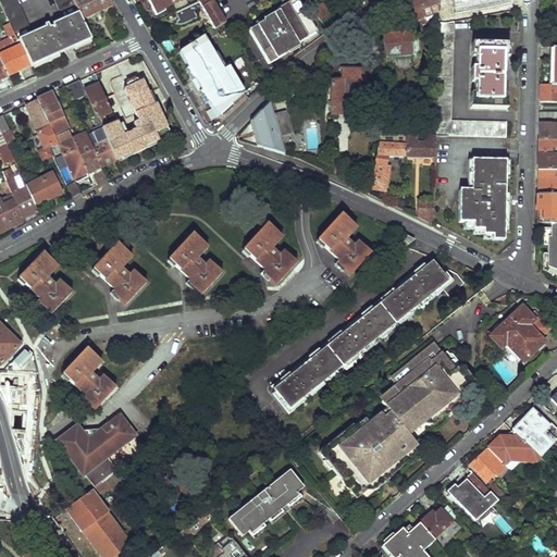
[(0,0),(0,2),(10,24),(14,34),(29,26),(16,0),(0,0)]
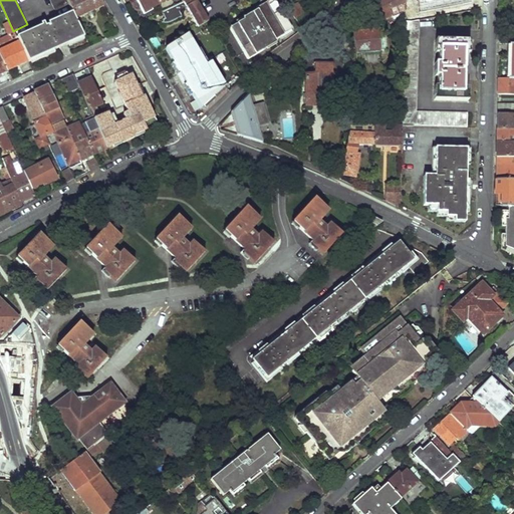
[(52,0),(57,8),(68,2),(67,0),(52,0)]
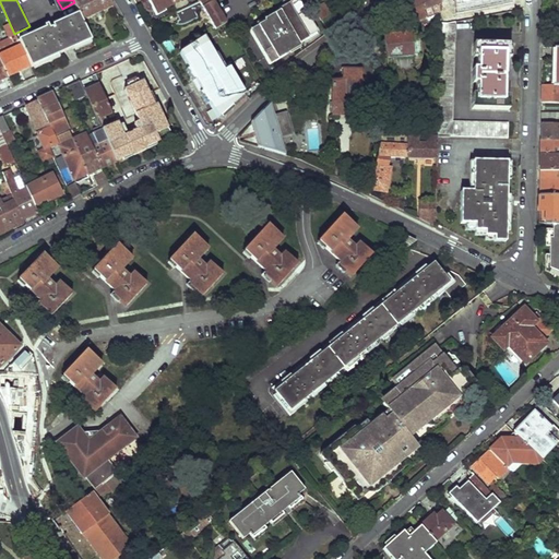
[(73,0),(74,2),(80,12),(83,20),(114,7),(109,0),(73,0)]
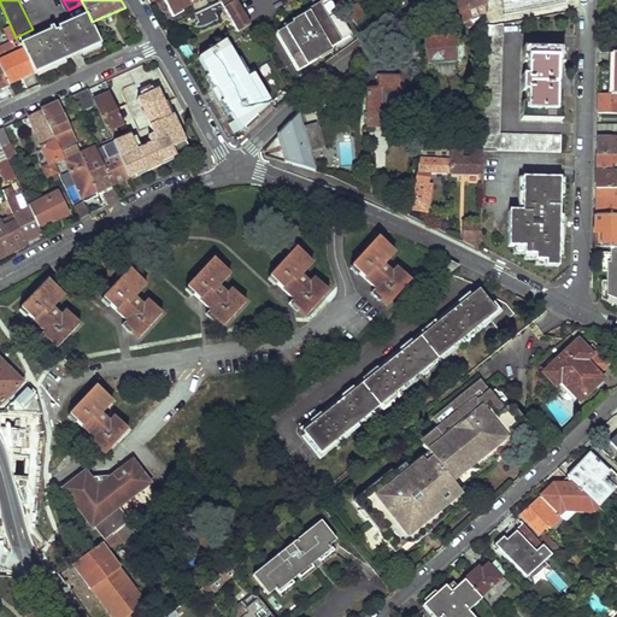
[(164,0),(168,7),(171,5),(175,9),(180,11),(198,0),(164,0)]
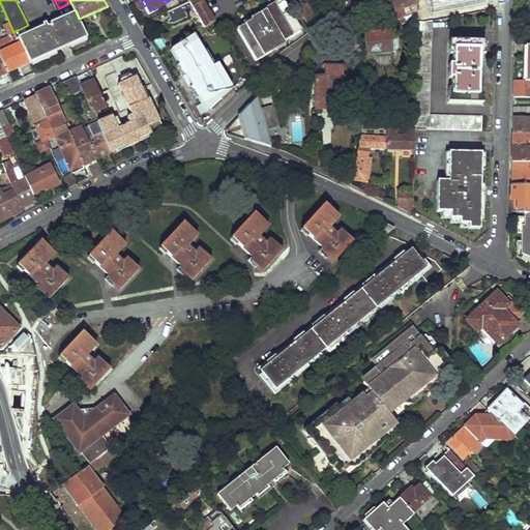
[(203,0),(195,0),(189,2),(168,12),(170,19),(169,19),(168,24),(171,24),(174,24),(189,18),(187,11),(195,8),(205,27),(215,22),(203,0)]
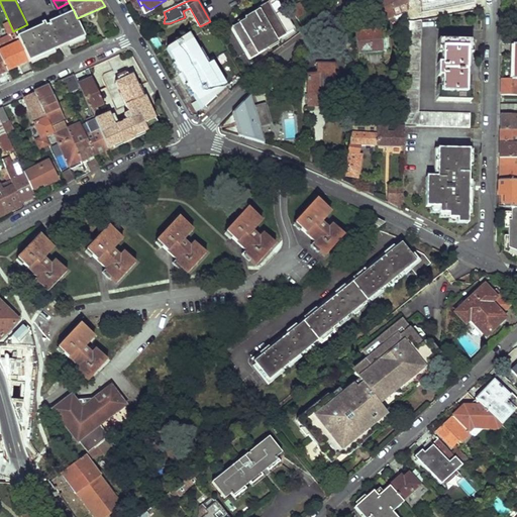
[(230,28),(249,60),(264,52),(263,49),(276,40),(276,39),(285,34),(284,32),(293,27),(275,0),(269,0),(266,2),(266,3),(256,9),(257,10),(242,17),(243,20),(230,28)]
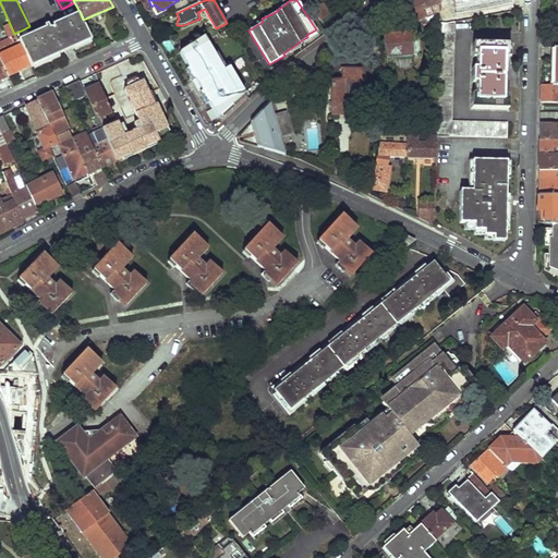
[(420,0),(413,4),(416,19),(426,16),(425,11),(441,4),(440,0),(420,0)]
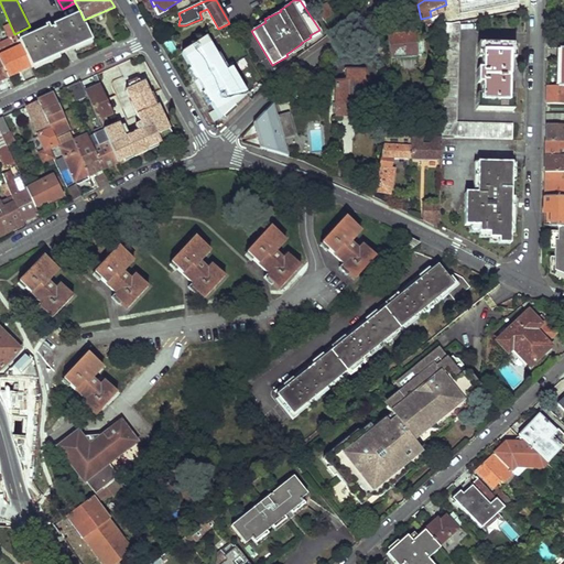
[(407,10),(412,29),(423,26),(421,19),(418,4),(407,10)]
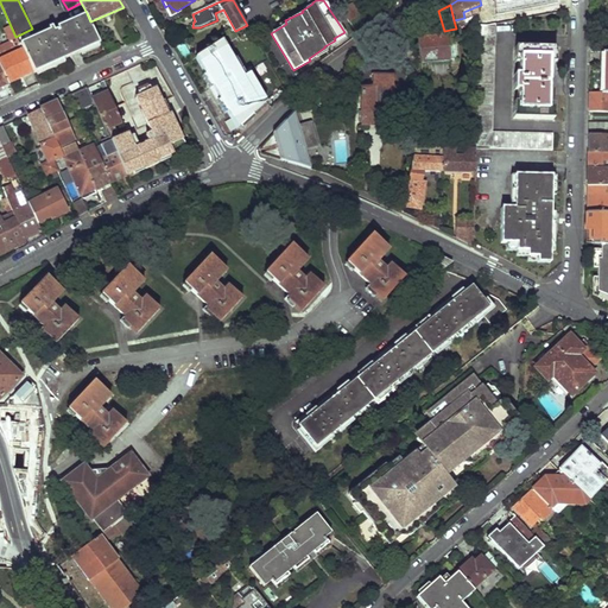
[(372,31),(355,6),(344,13),(360,38),(372,31)]
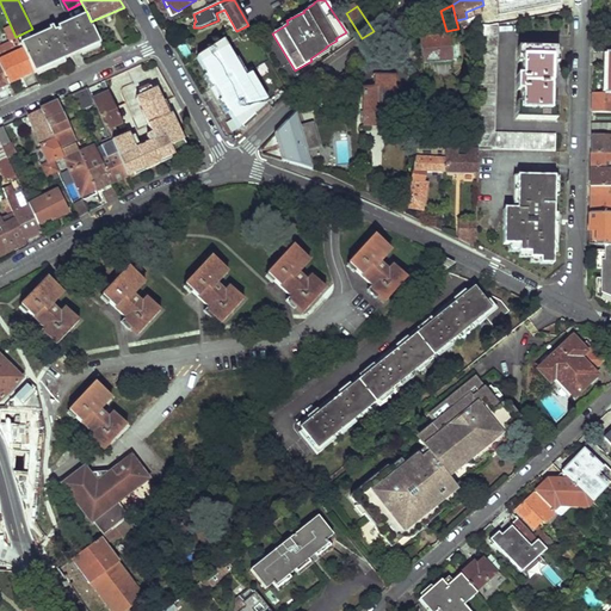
[(20,44),(35,73),(102,43),(91,22),(87,13),(59,28),(59,29),(54,30),(51,26),(49,29),(49,30),(20,44)]
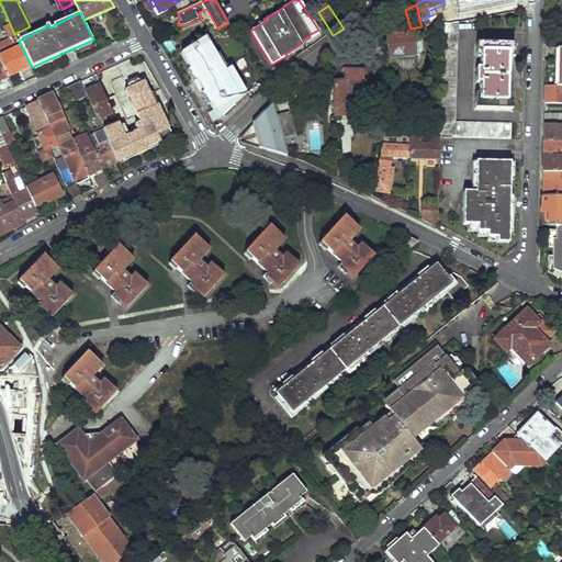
[(444,36),(440,139),(512,139),(512,124),(456,123),(459,23),(452,24),(445,24),(444,36)]
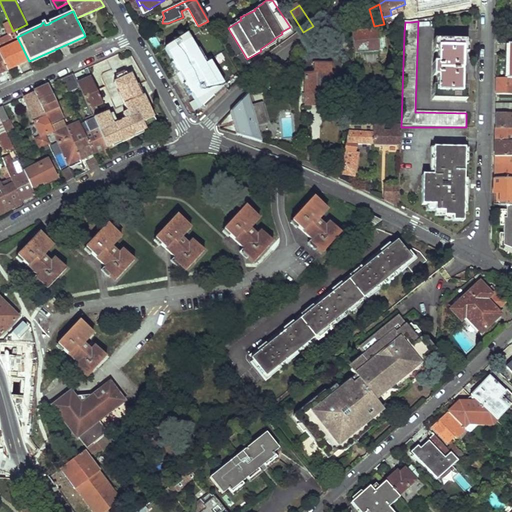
[(0,51),(10,70),(29,61),(17,37),(13,31),(9,22),(5,24),(14,45),(0,51)]
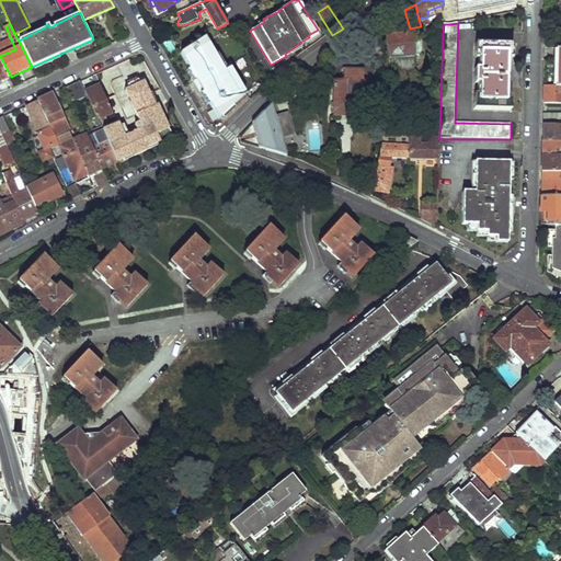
[(386,37),(390,60),(418,55),(413,33),(386,37)]
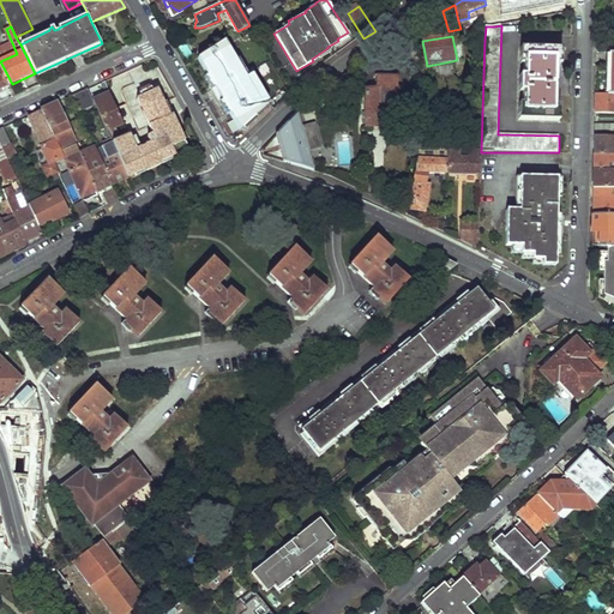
[(198,58),(239,130),(269,104),(252,74),(245,78),(224,41),(198,58)]
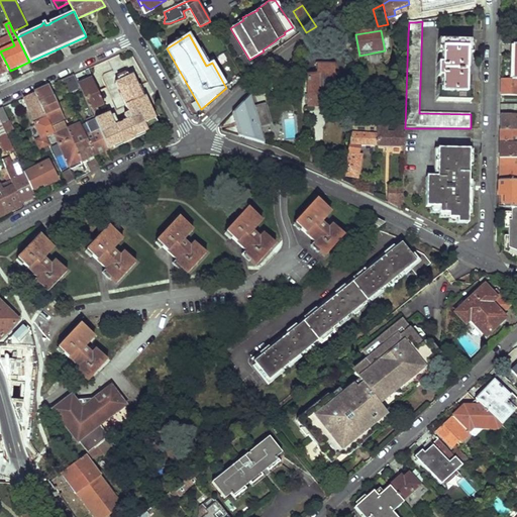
[(516,34),(503,34),(503,44),(513,44),(516,43),(516,34)]
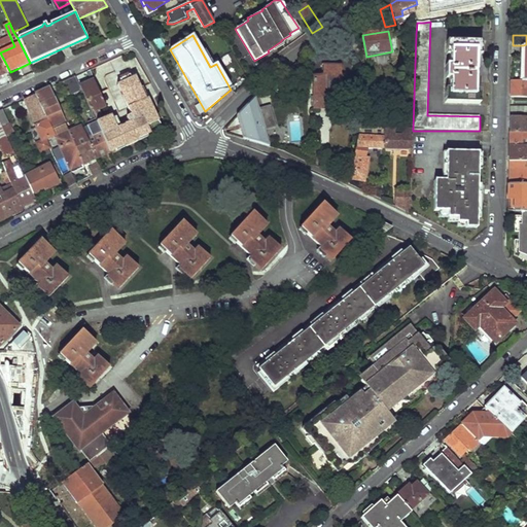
[(446,88),(446,102),(480,103),(481,90),(479,90),(479,81),(476,81),(477,64),(480,63),(480,55),(482,55),(482,41),(447,39),(447,54),(450,54),(450,65),(446,64),(446,78),(450,78),(450,89),(446,88)]
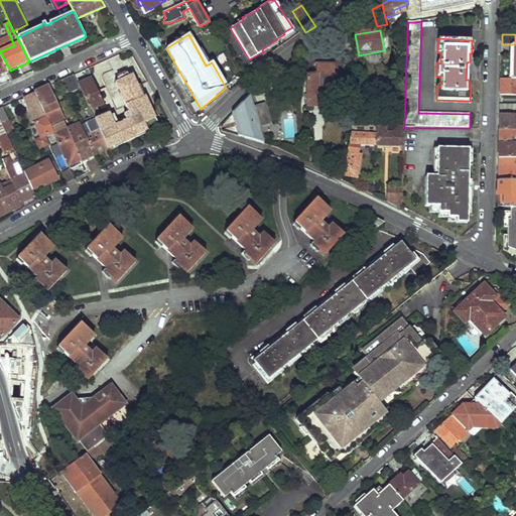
[(0,75),(10,71),(0,51),(0,75)]
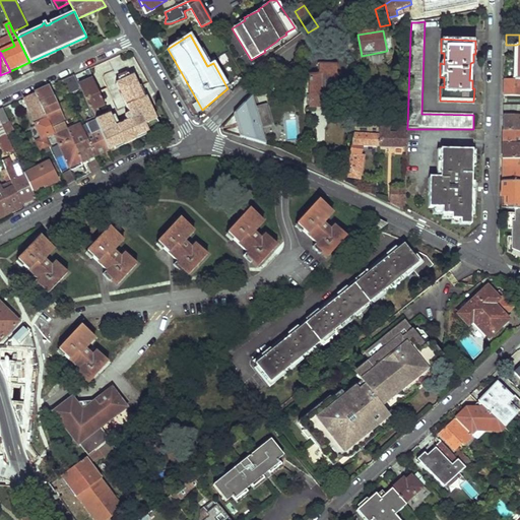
[(309,75),(310,106),(321,106),(323,104),(325,103),(325,100),(325,98),(325,95),(335,95),(334,65),(320,65),(320,75),(309,75)]
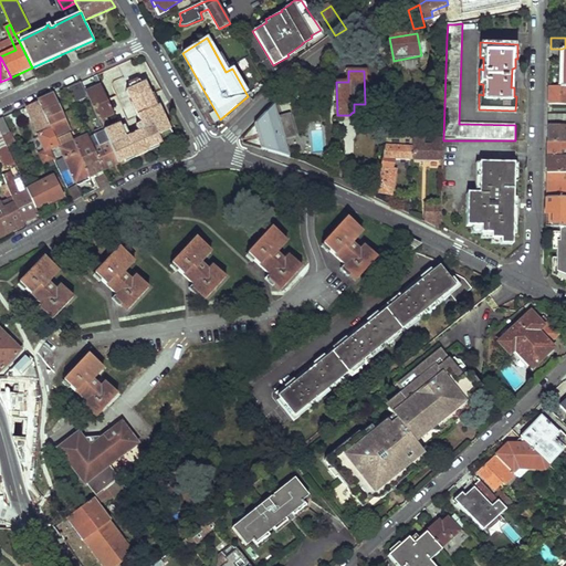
[(139,133),(126,138),(134,157),(163,144),(158,136),(170,130),(159,105),(157,106),(152,94),(146,83),(126,91),(142,123),(137,125),(136,127),(139,133)]
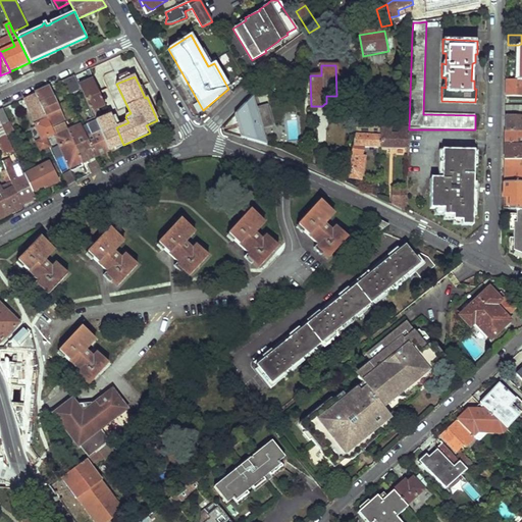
[(79,86),(91,111),(105,104),(96,84),(94,79),(79,86)]
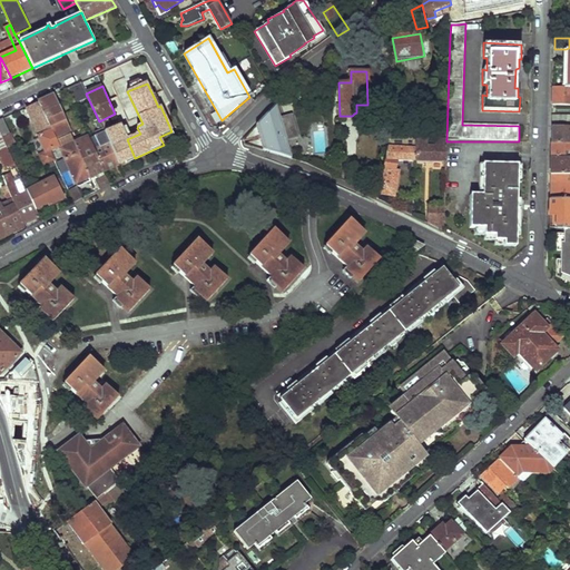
[(553,104),(569,104),(569,88),(564,88),(553,88),(553,104)]
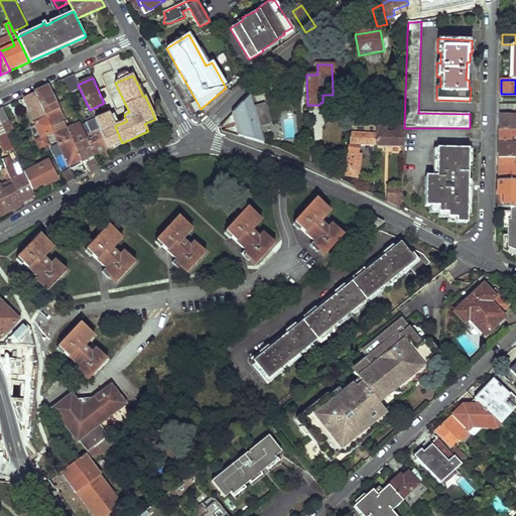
[(34,94),(50,125),(61,120),(62,118),(48,87),(34,94)]
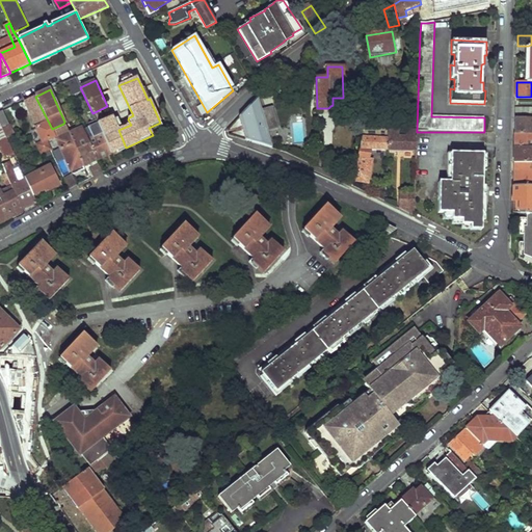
[(36,143),(42,153),(50,149),(46,141),(55,136),(53,132),(52,129),(35,97),(26,101),(38,127),(35,128),(42,141),(36,143)]
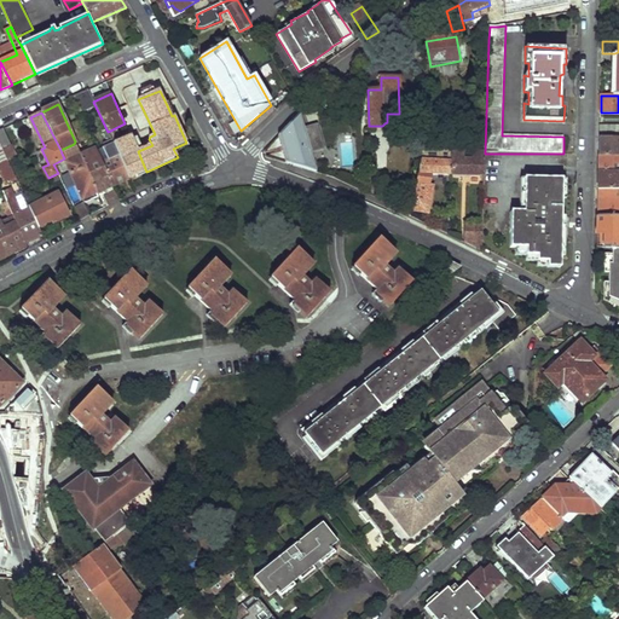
[(278,136),(287,163),(316,172),(300,115),(278,136)]
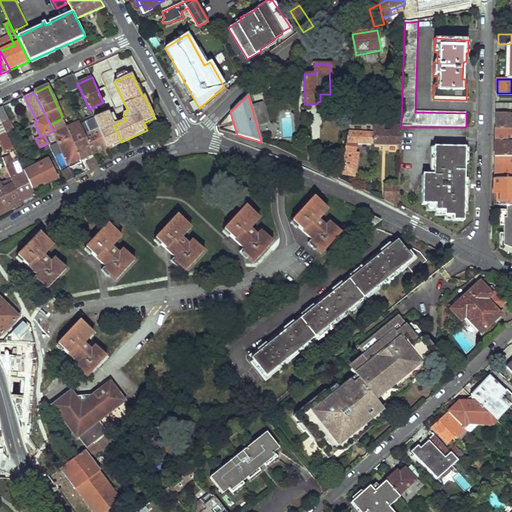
[(63,103),(69,119),(77,115),(70,100),(63,103)]
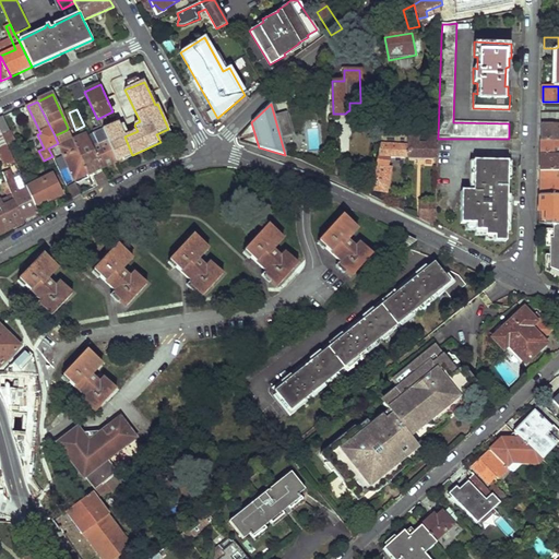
[(542,123),(558,123),(558,114),(542,113),(542,123)]
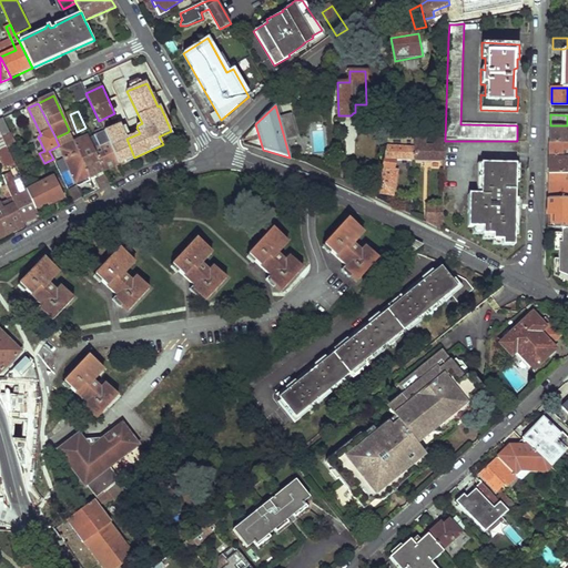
[(0,130),(8,146),(16,143),(4,118),(0,119),(0,130)]
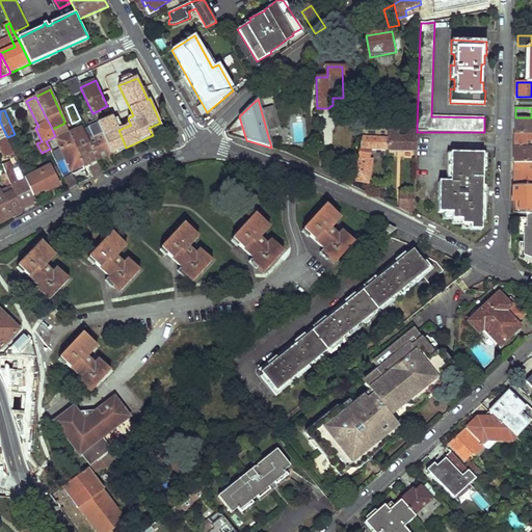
[(112,117),(98,124),(111,154),(126,148),(118,130),(112,117)]
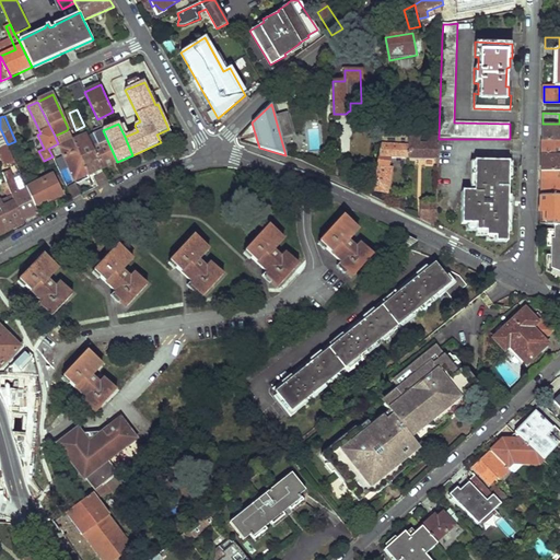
[(543,140),(559,140),(559,124),(543,124),(543,140)]
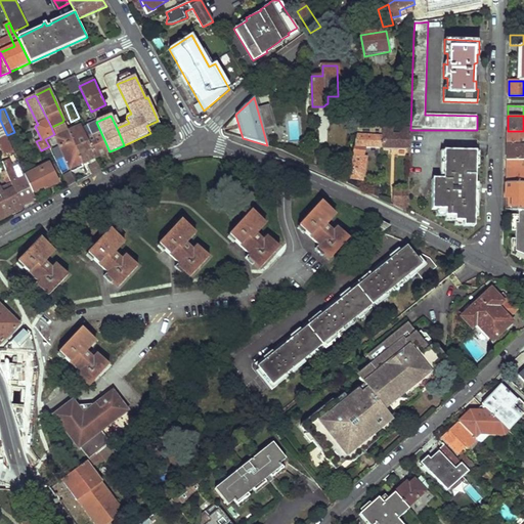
[(87,137),(96,158),(110,151),(96,122),(94,119),(88,122),(93,135),(87,137)]
